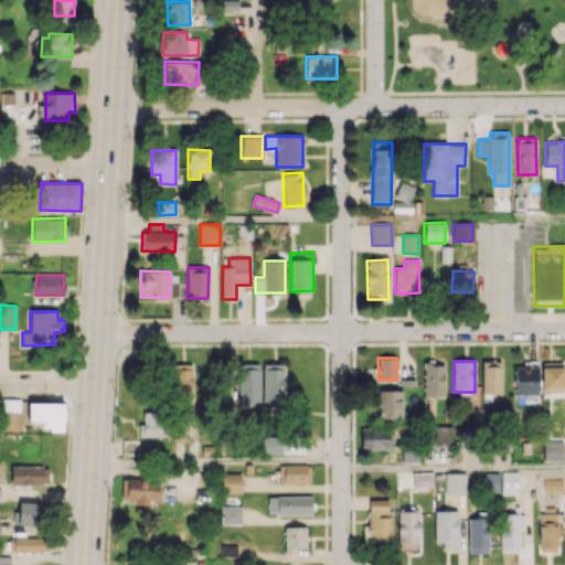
[(481,394),(500,394),(501,361),(482,361),(481,394)]
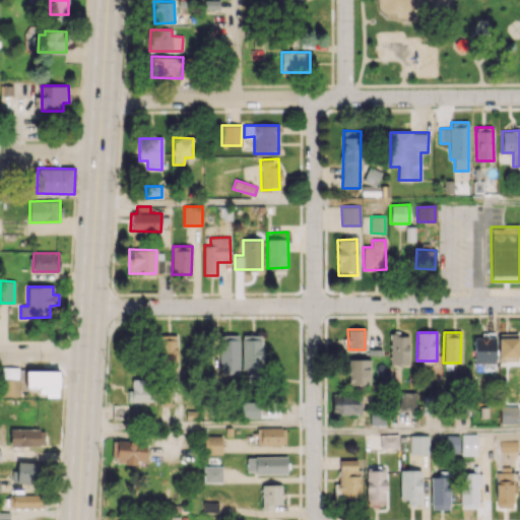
[(519,334),(499,333),(499,361),(518,362),(519,334)]
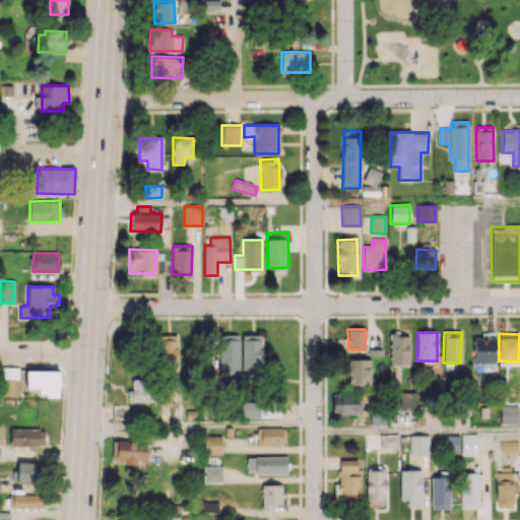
[(240,371),(238,334),(217,335),(219,372),(240,371)]
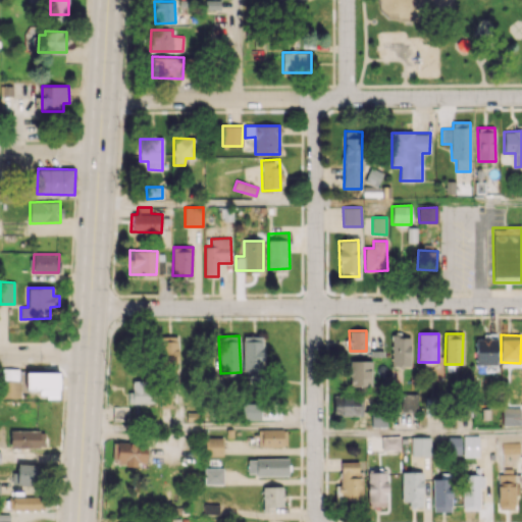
[(390,366),(410,366),(410,335),(392,335),(390,366)]
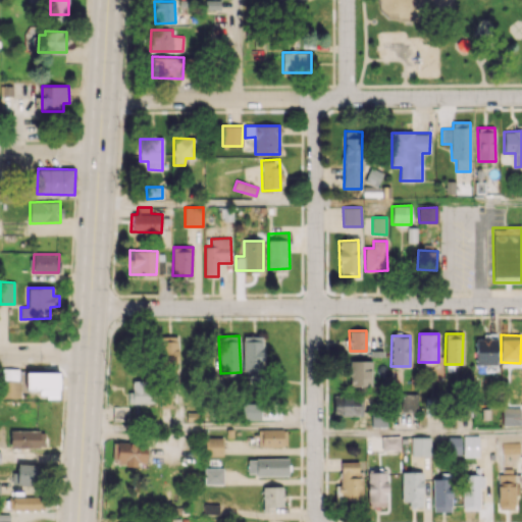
[(497,365),(498,336),(476,335),(475,364),(497,365)]
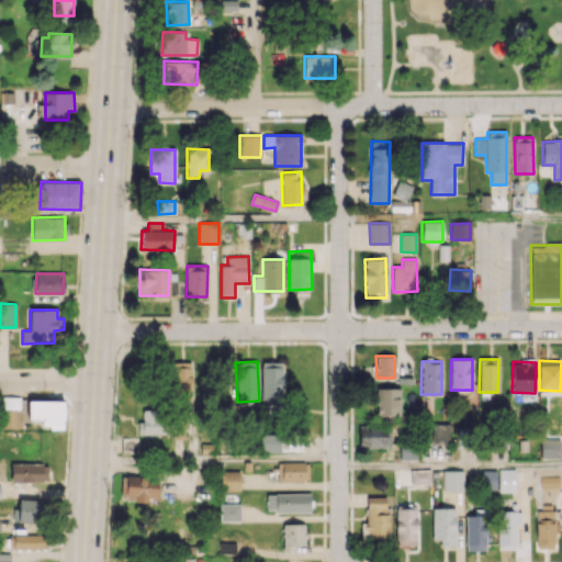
[(261,400),(283,398),(283,362),(261,362),(261,400)]
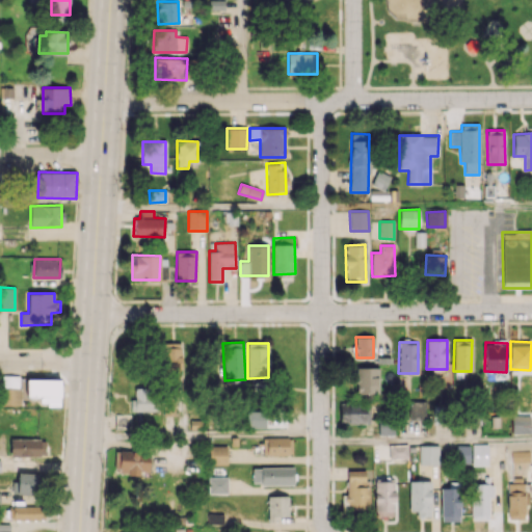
[(378,367),(355,367),(355,393),(378,393),(378,367)]
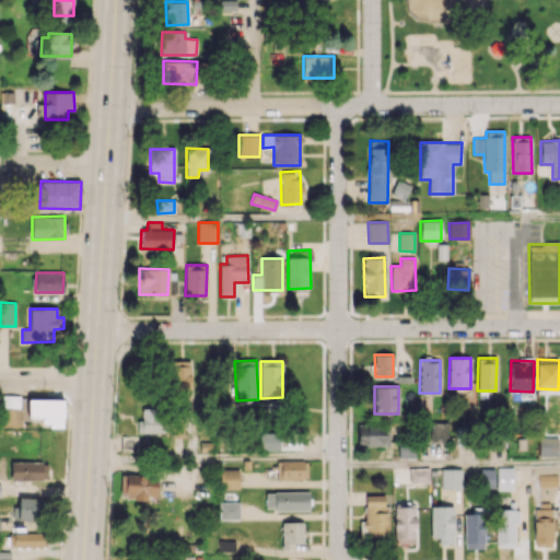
[(63,399),(27,399),(28,420),(57,420),(57,419),(63,419),(63,399)]
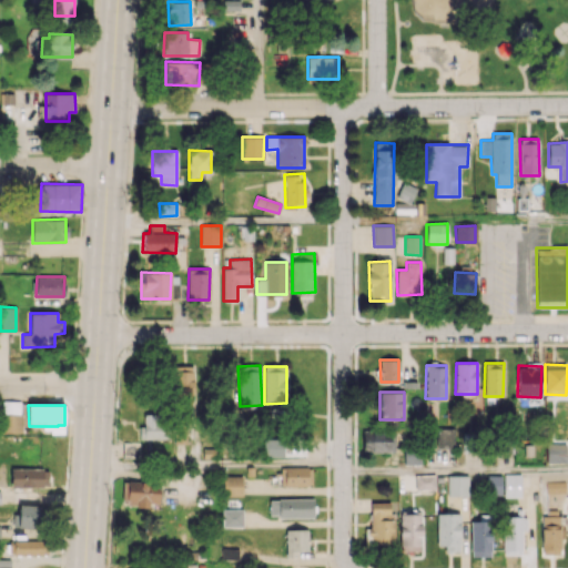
[(1,433),(22,433),(22,414),(1,414),(1,433)]
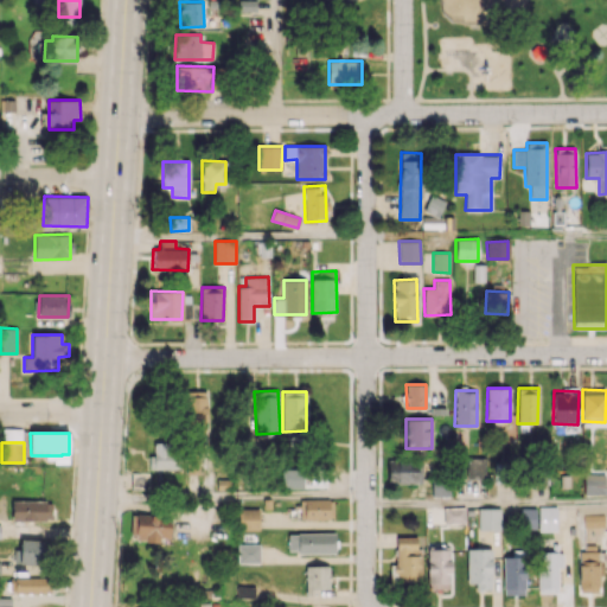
[(178,470),(179,443),(154,442),(153,455),(149,455),(148,468),(178,470)]
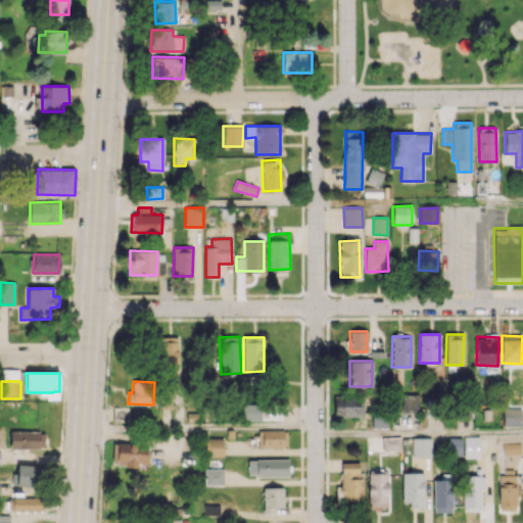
[(402,413),(418,413),(418,393),(402,394),(402,413)]
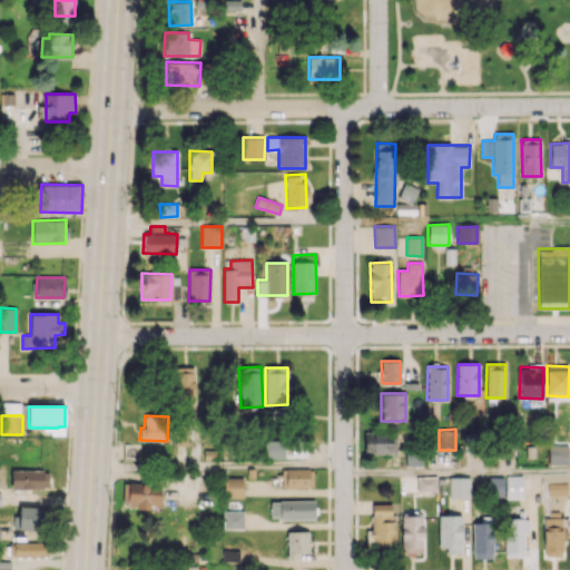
[(396,454),(396,433),(364,432),(364,453),(396,454)]
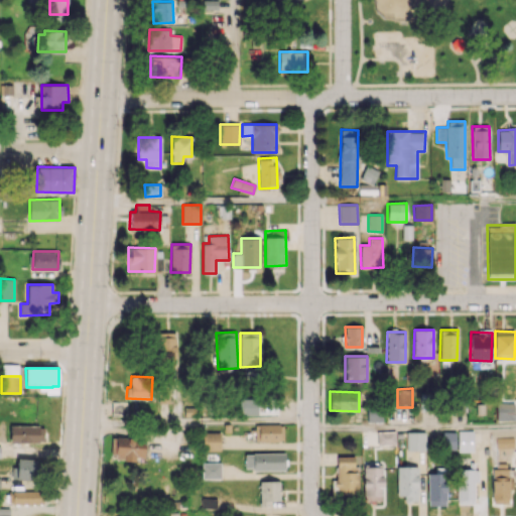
[(239,414),(257,414),(258,398),(240,398),(239,414)]
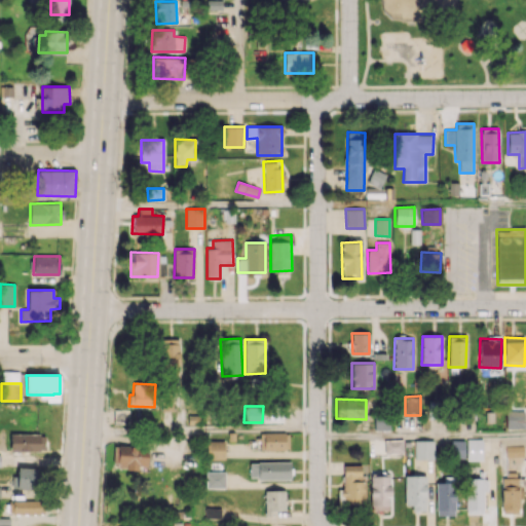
[(506,428),(524,428),(524,410),(505,410),(506,428)]
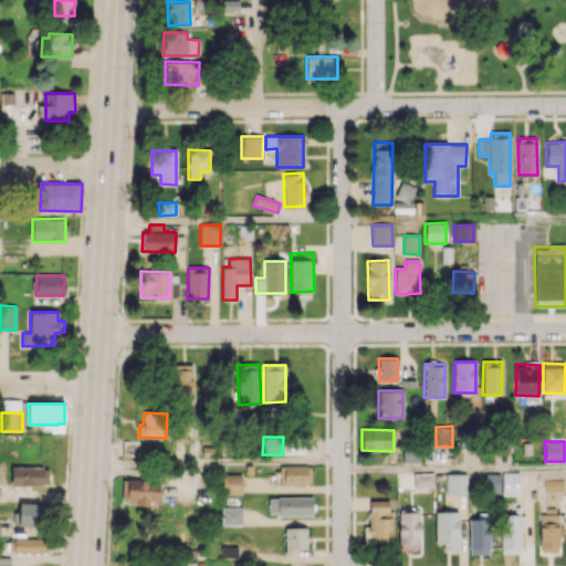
[(311,483),(310,465),(276,467),(276,484),(311,483)]
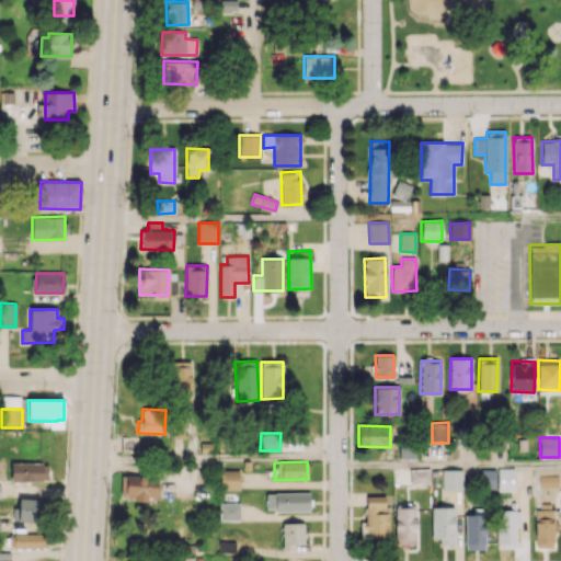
[(11,481),(47,481),(48,462),(11,462),(11,481)]
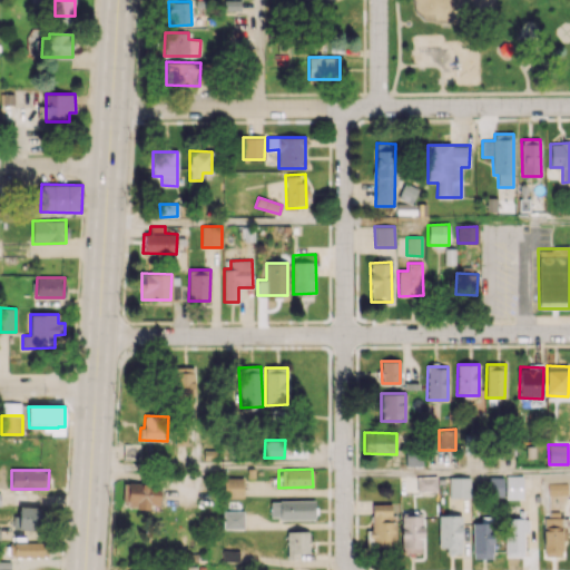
[(436,475),(416,477),(416,491),(436,490),(436,475)]
